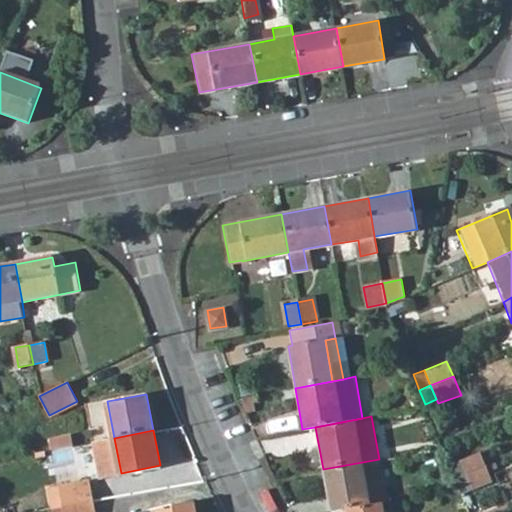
[(486,464),(480,450),(461,458),(466,472),(486,464)]
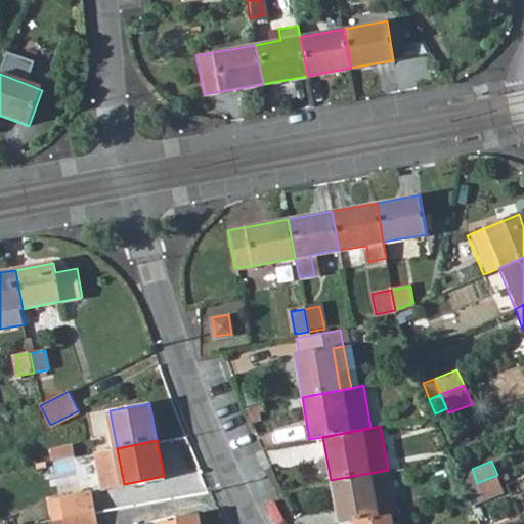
[(466,487),(477,483),(472,469),(460,474),(466,487)]
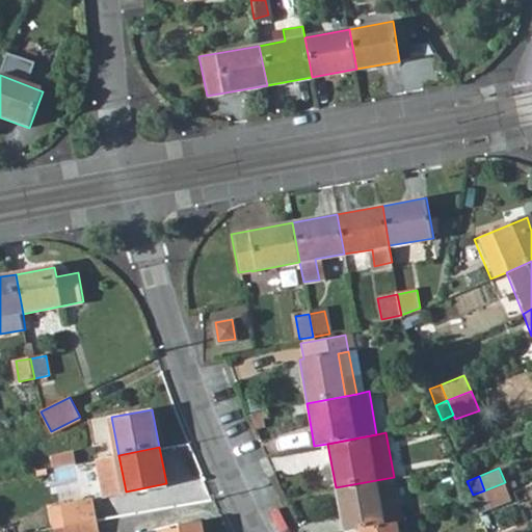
[(394,477),(336,487),(344,531),(357,529),(397,522),(401,521),(394,477)]
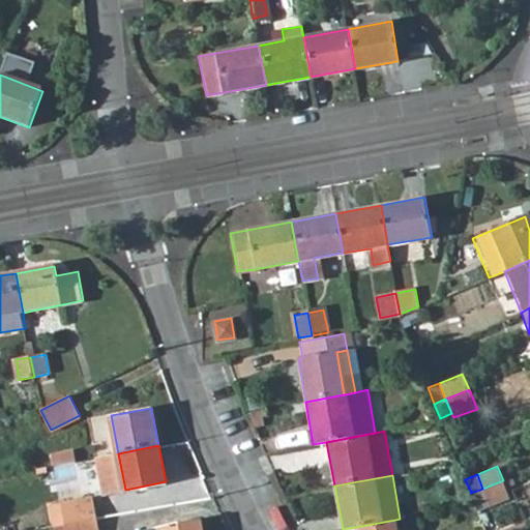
[(491,508),(511,500),(503,480),(482,489),(491,508)]
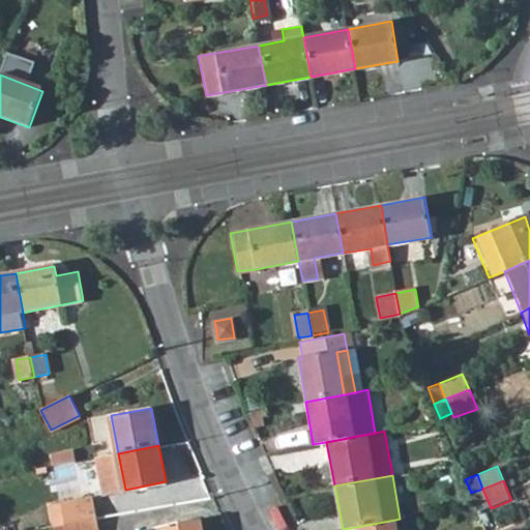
[(471,493),(475,504),(479,513),(491,508),(482,489),(471,493)]
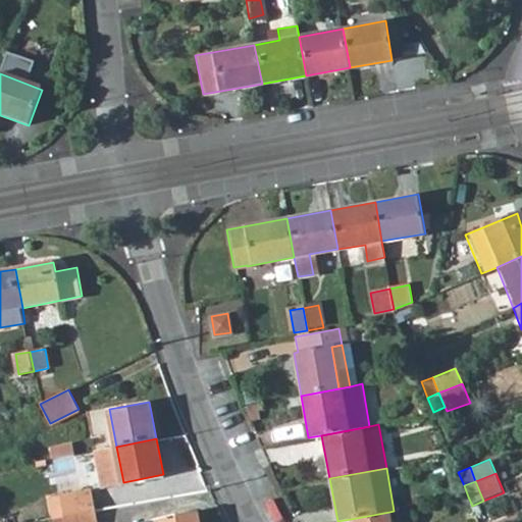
[(59,499),(63,519),(95,513),(92,492),(59,499)]
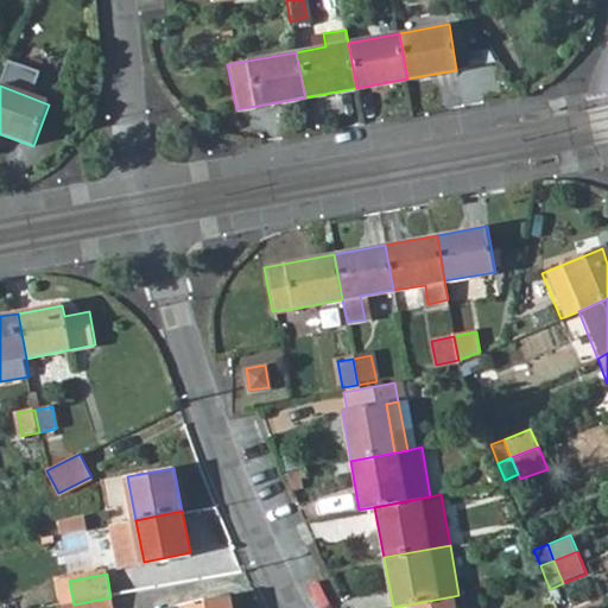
[(455,607),(454,596),(409,605),(407,607),(455,607)]
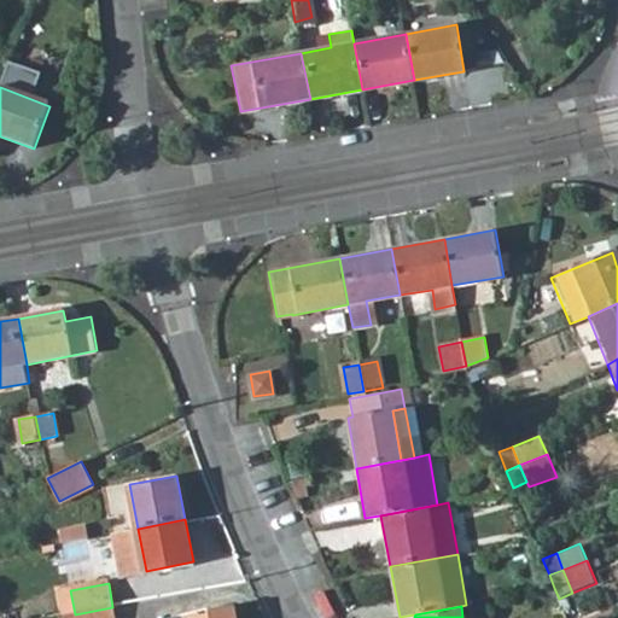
[(115,617),(112,607),(75,614),(75,617),(115,617)]
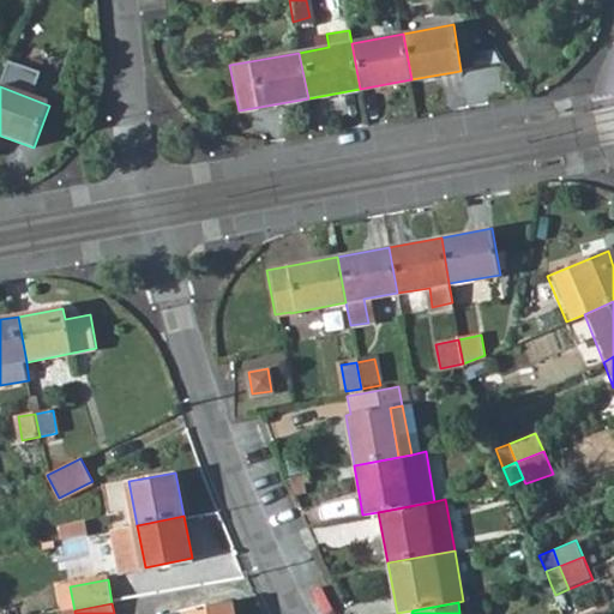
[(235,613),(234,603),(186,612),(186,613),(235,613)]
